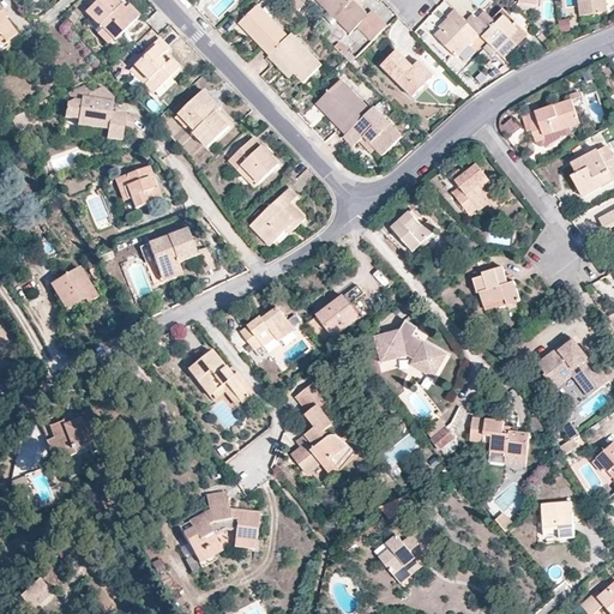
[(124,10),(120,6),(114,0),(98,0),(85,13),(98,28),(94,32),(107,46),(112,41),(114,42),(139,18),(128,6),(124,10)]
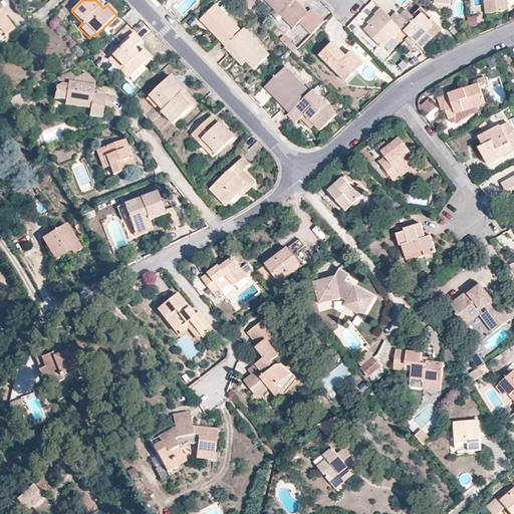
[(309,35),(323,21),(311,9),(307,13),(294,0),(266,0),(293,28),(297,23),(309,35)]
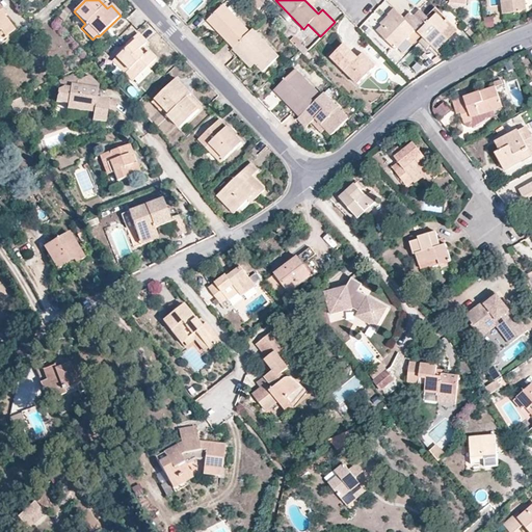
[(500,0),(502,14),(520,12),(526,8),(524,0),(500,0)]
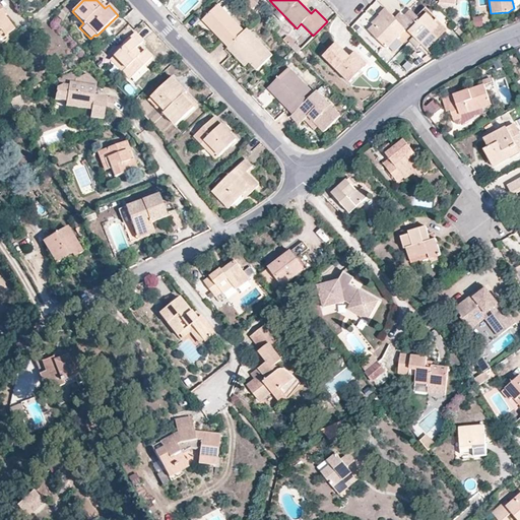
[(232,44),(245,31),(218,4),(204,18),(213,28),(211,29),(229,47),(232,44)]
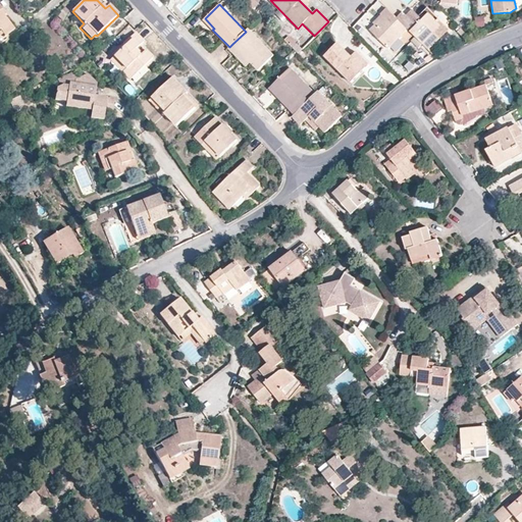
[(0,11),(0,10),(2,9),(0,6),(0,31),(3,34),(4,37),(14,30),(3,16),(0,11)]
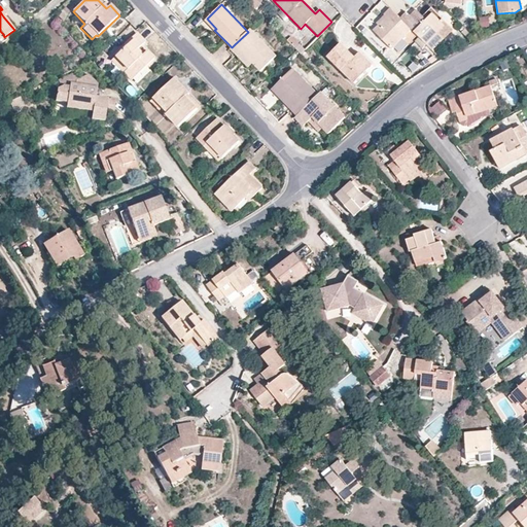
[(426,20),(433,12),(429,7),(421,15),(426,20)]
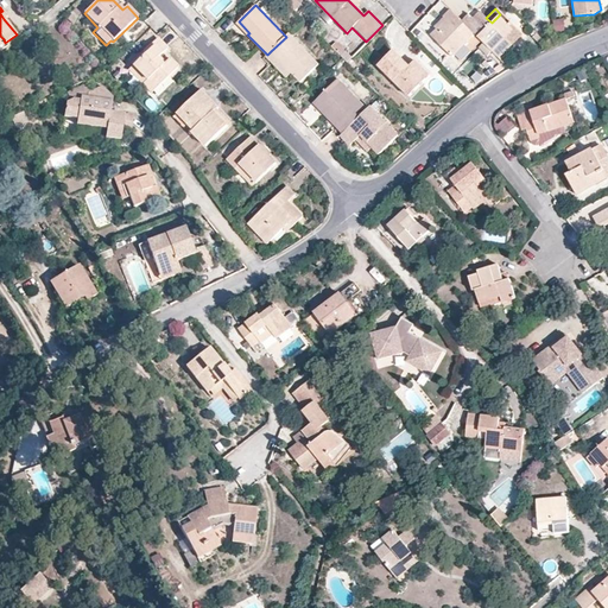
[(462,21),(450,10),(442,17),(445,20),(436,29),(430,35),(453,57),(474,35),(462,21)]
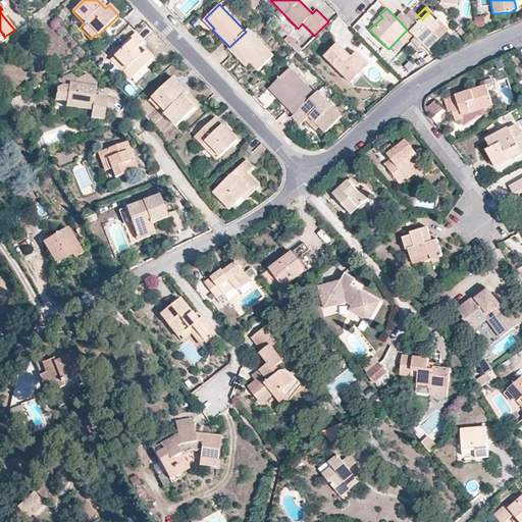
[(434,33),(439,38),(448,30),(429,12),(422,19),(417,15),(412,10),(407,16),(403,12),(397,18),(407,30),(421,45),(434,33)]
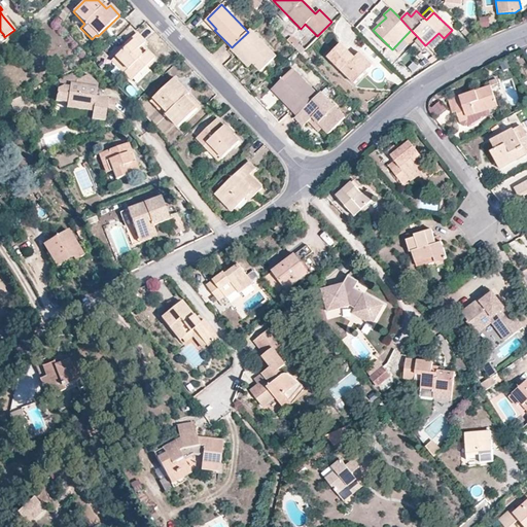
[(386,18),(383,14),(376,23),(378,25),(386,18)]
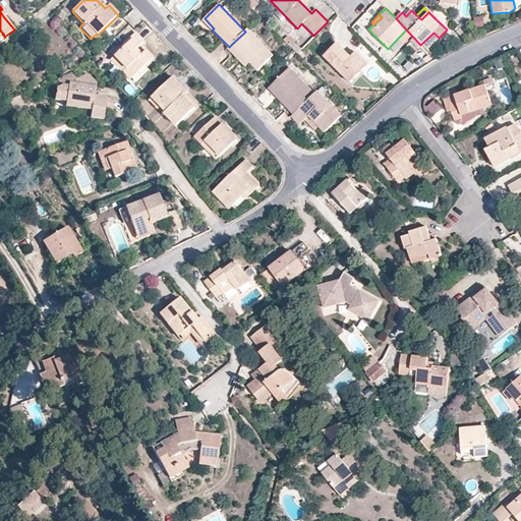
[(273,55),(248,29),(245,32),(232,44),(250,62),(257,70),(273,55)]
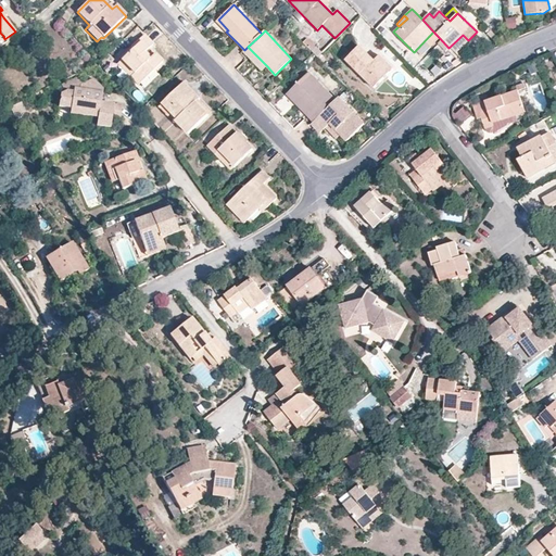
[(134,75),(129,78),(137,86),(163,62),(155,54),(149,60),(147,58),(143,54),(153,46),(144,35),(130,48),(133,50),(121,62),(134,75)]
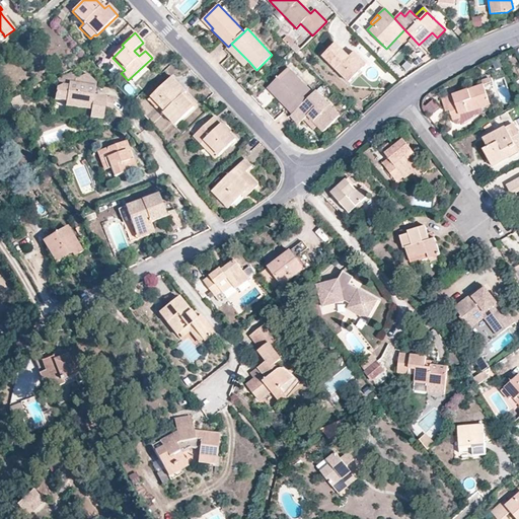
[(419,45),(425,50),(437,38),(432,32),(419,45)]
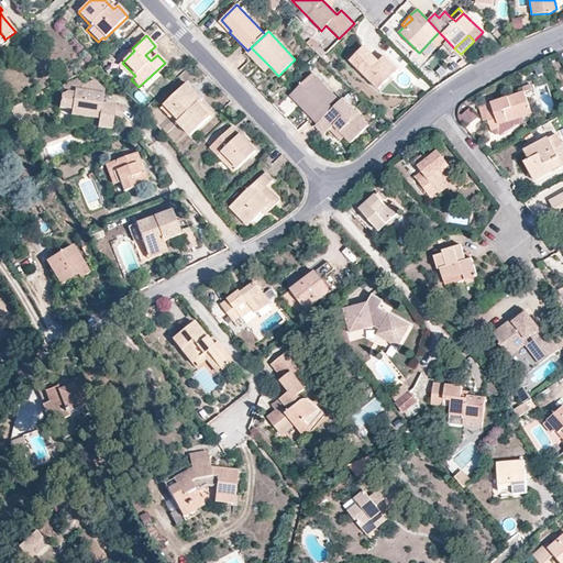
[(306,43),(318,54),(321,57),(324,54),(309,39),(306,43)]
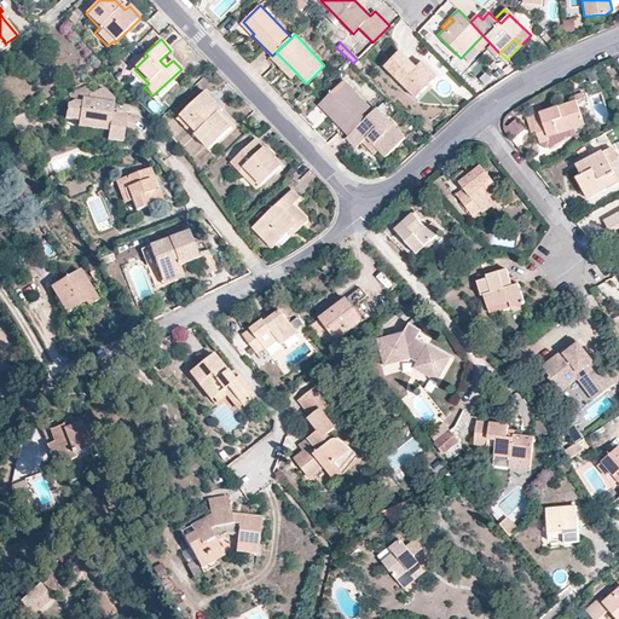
[(400,51),(385,67),(416,98),(437,76),(422,62),(417,68),(400,51)]
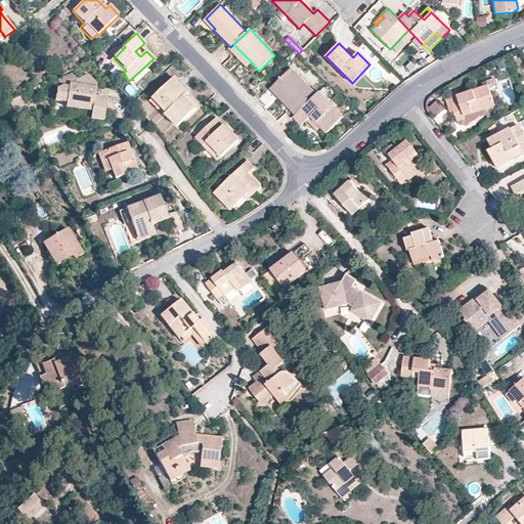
[(230,47),(229,48),(247,68),(252,62),(233,44),(230,47)]
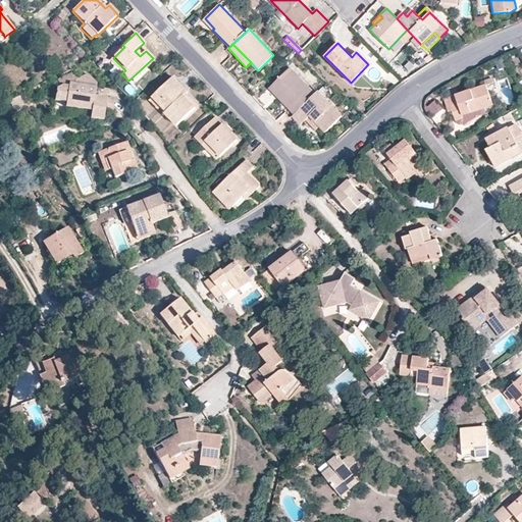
[(110,61),(121,73),(125,70),(113,58),(110,61)]
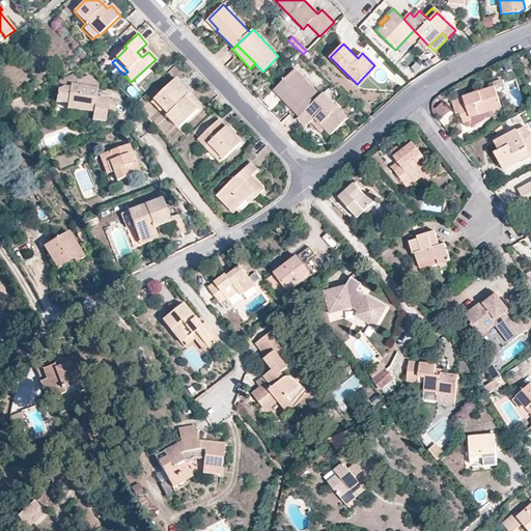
[(303,113),(320,95),(295,70),(273,90),(280,98),(283,93),(303,113)]
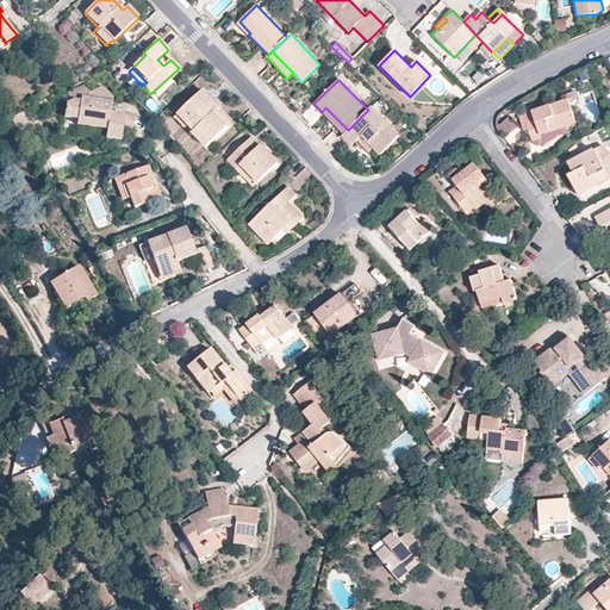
[(117,125),(119,116),(109,113),(111,98),(100,87),(86,93),(85,99),(80,98),(79,101),(72,100),(64,104),(63,114),(76,117),(75,123),(105,130),(104,138),(119,142),(120,130),(122,126),(117,125)]
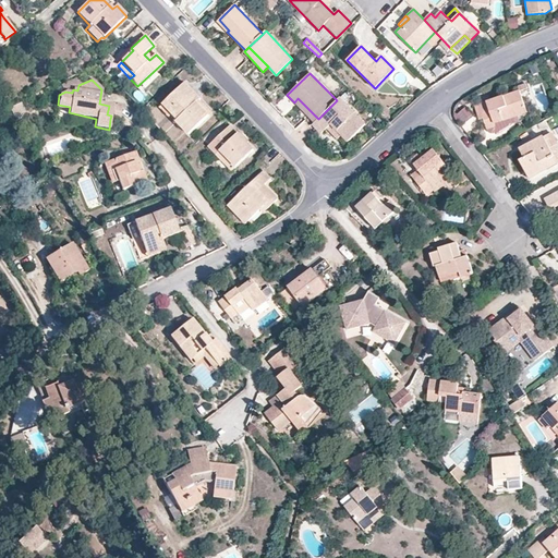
[(185,82),(181,87),(197,102),(202,99),(195,93),(185,82)]
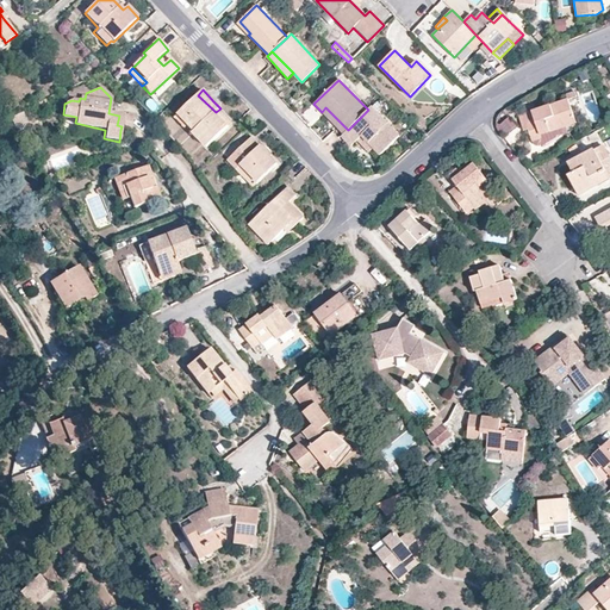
[(178,113),(179,114),(194,131),(192,134),(206,148),(229,126),(216,112),(198,95),(178,113)]
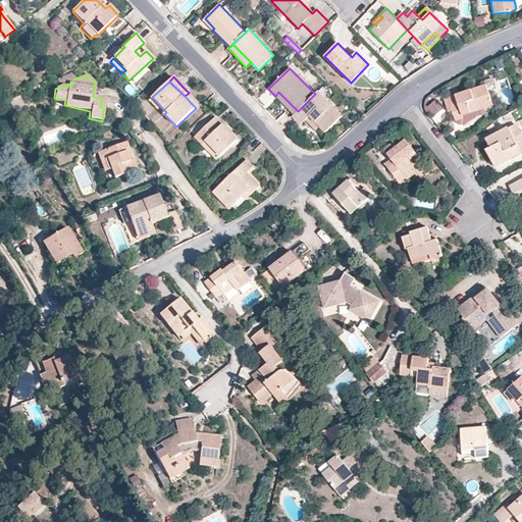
[(455,122),(463,119),(462,117),(481,109),(493,106),(485,86),(444,100),(448,113),(451,112),(455,122)]
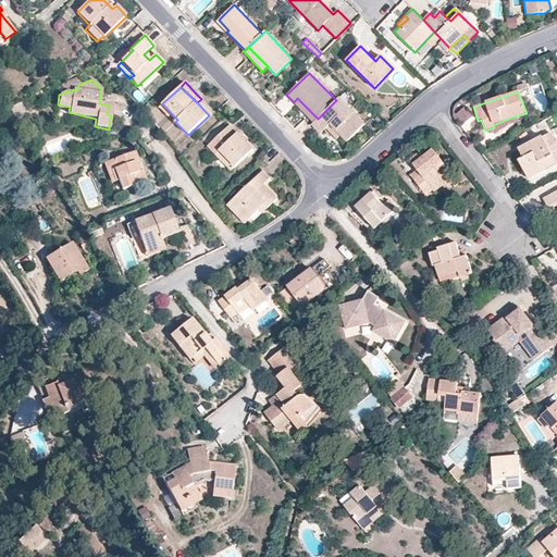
[(366,123),(339,97),(336,100),(318,119),(313,123),(312,124),(321,134),(326,128),(331,124),(341,135),(347,141),(366,123)]
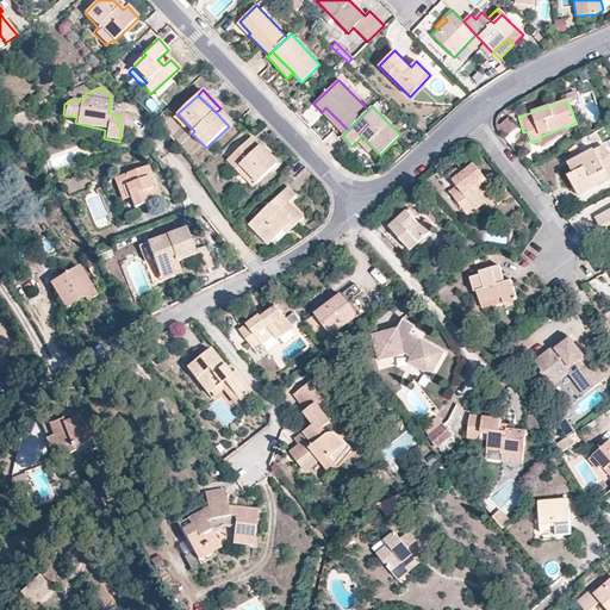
[(322,112),(343,135),(348,130),(325,107),(322,112)]
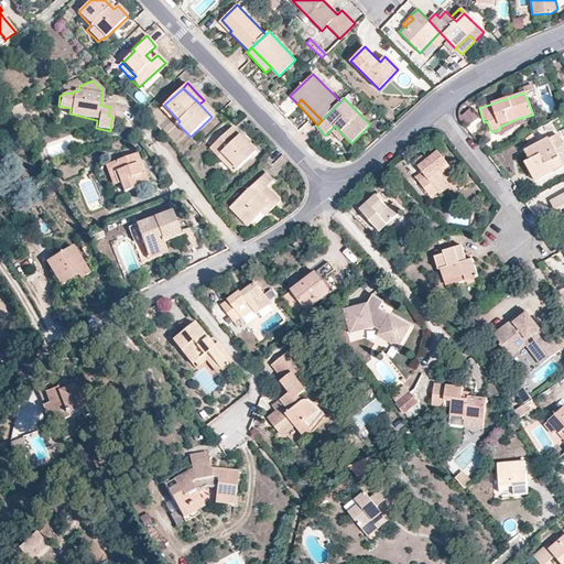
[(180,121),(165,106),(161,109),(176,125),(177,123),(180,121)]
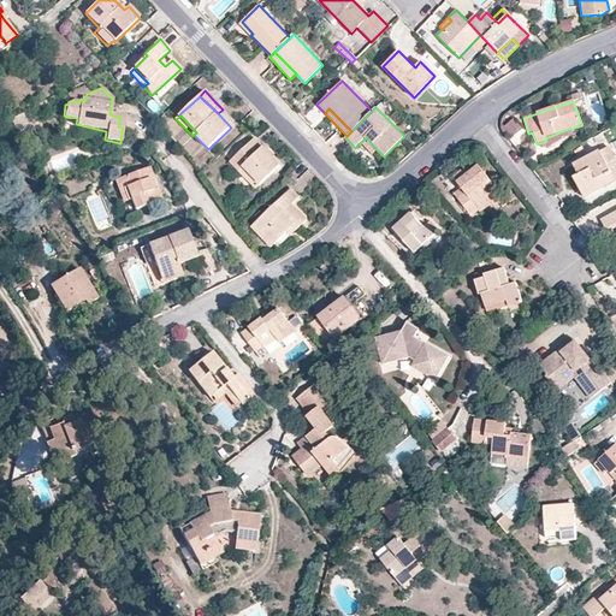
[(125,117),(123,128),(122,131),(131,134),(132,118),(125,117)]
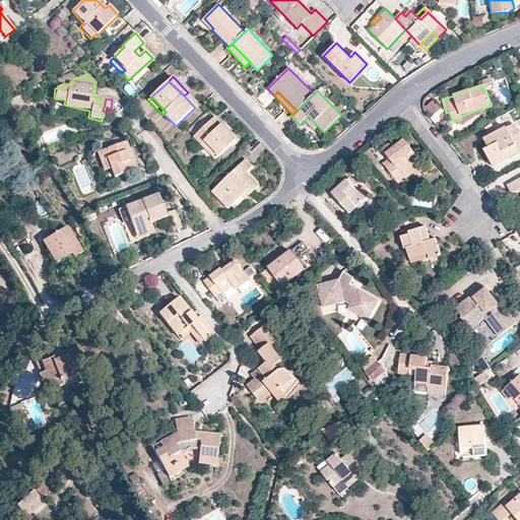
[(432,113),(441,108),(436,100),(427,105),(432,113)]
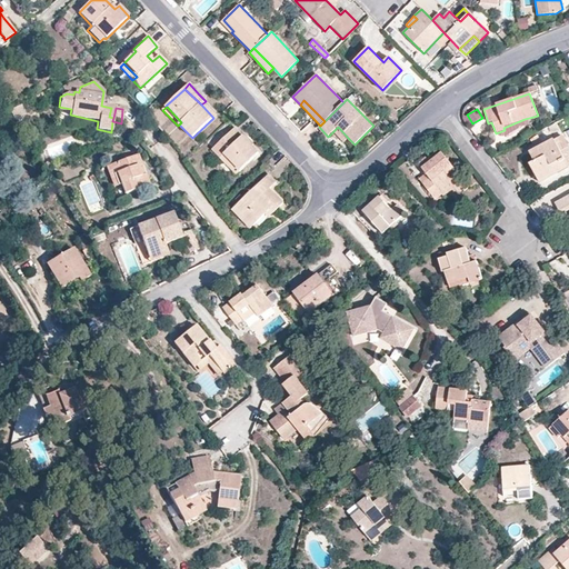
[(483,119),(473,126),(479,133),(489,126),(483,119)]
